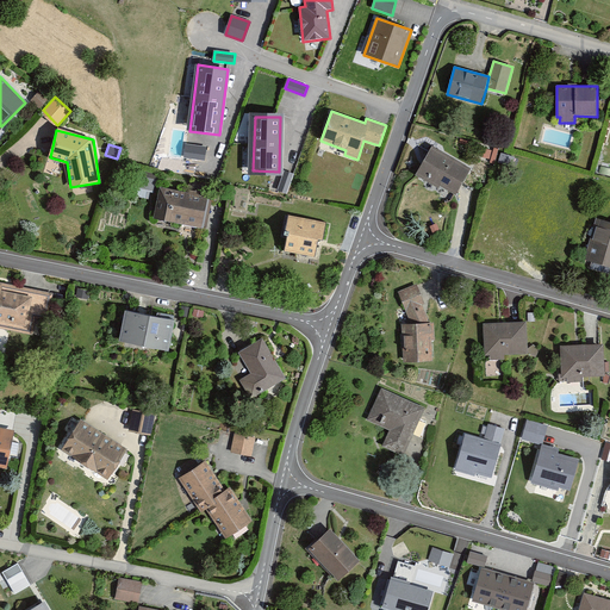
[(206,148),(186,144),(185,157),(204,160),(206,148)]
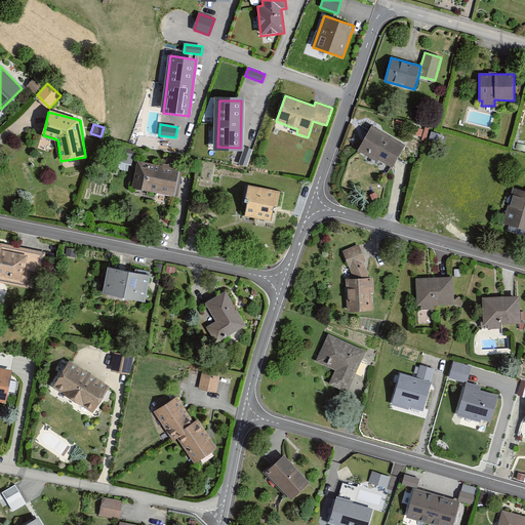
[(404,147),(371,127),(359,150),(392,168),(404,147)]
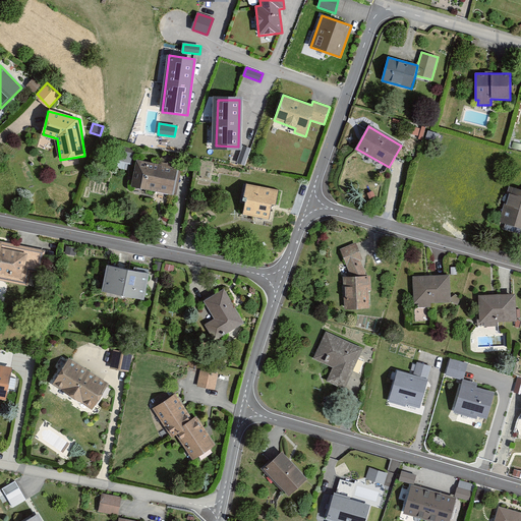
[(121,160),(130,163),(133,154),(124,151),(121,160)]
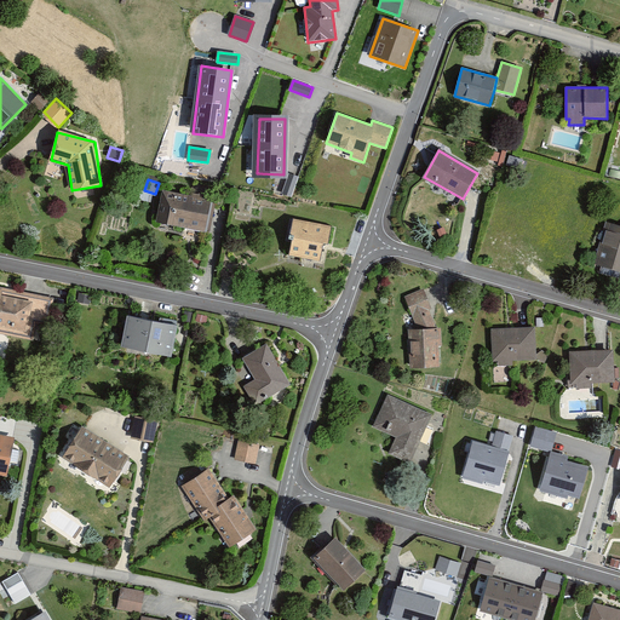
[(205,229),(211,200),(162,190),(156,222),(178,227),(178,224),(205,229)]
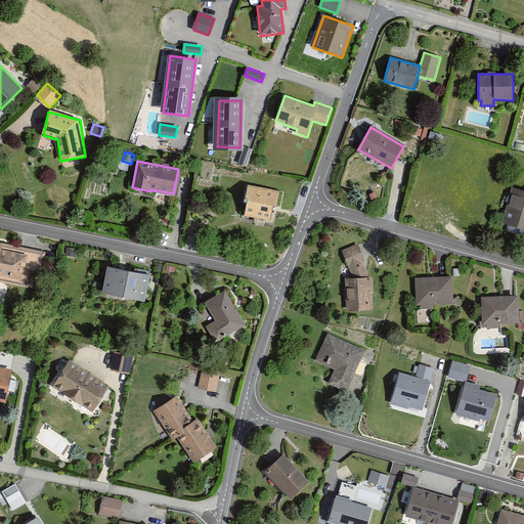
[(276,190),(252,185),(246,218),(270,222),(276,190)]
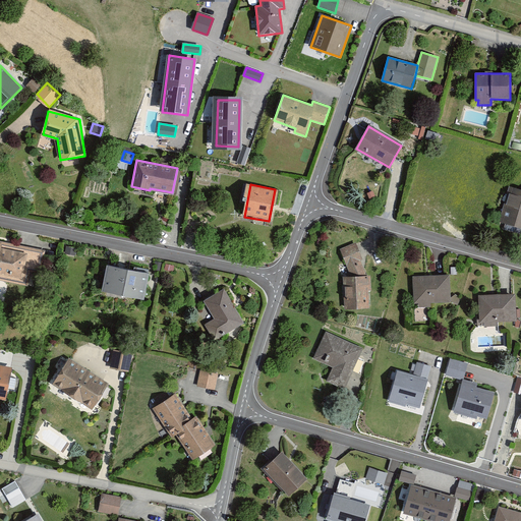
[(520,189),(509,186),(499,222),(520,228),(520,189)]
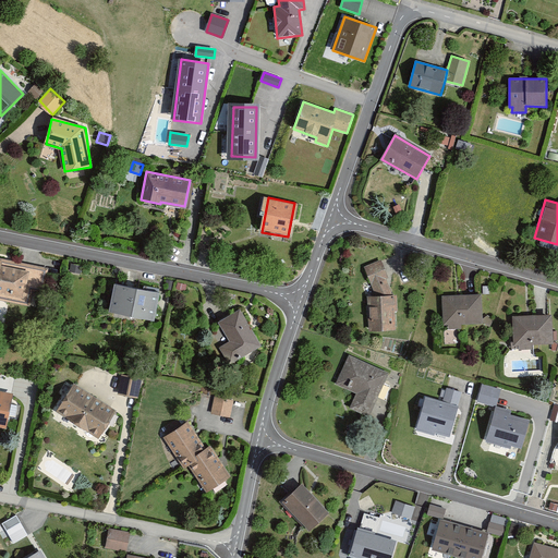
[(49,268),(0,257),(0,300),(29,306),(33,290),(44,292),(49,268)]
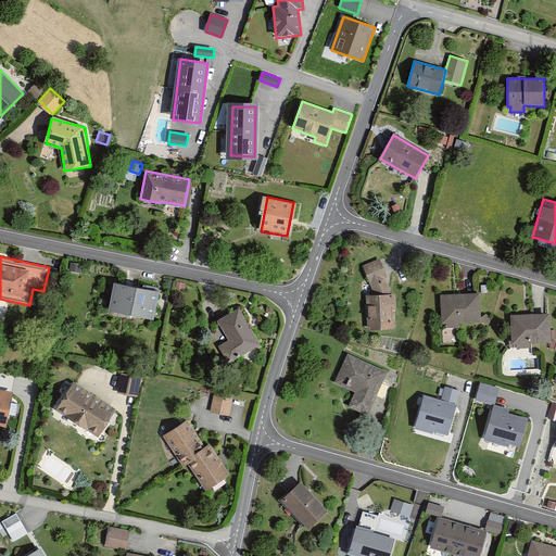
[(395,294),(392,294),(384,278),(388,277),(380,258),(363,266),(370,283),(376,295),(366,295),(367,330),(394,329),(393,311),(396,311),(395,294)]
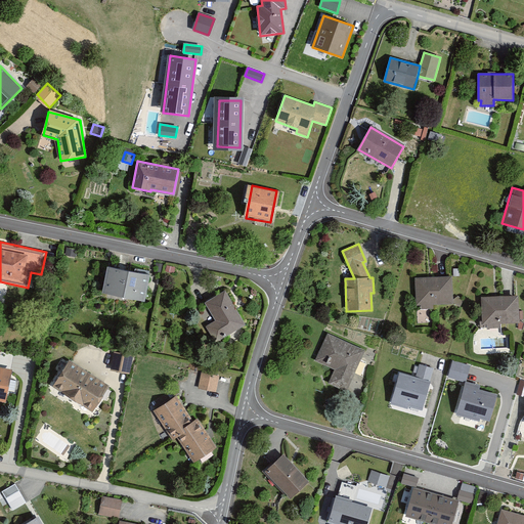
[(149,275),(107,267),(102,294),(144,302),(149,275)]
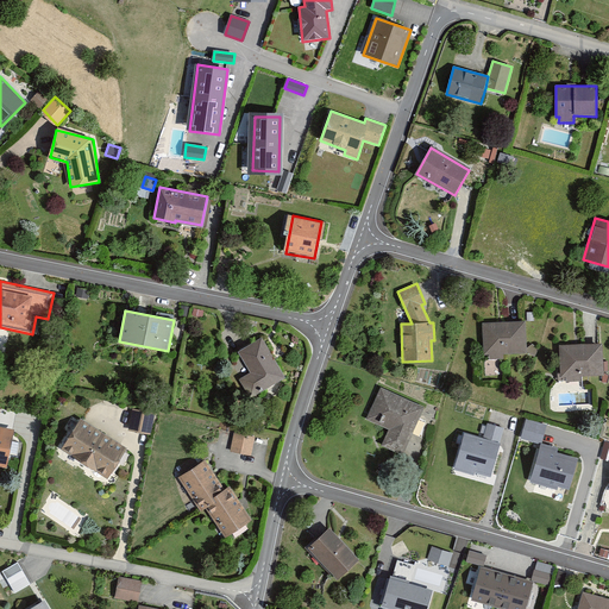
[(526,321),(482,324),(483,356),(527,353),(526,321)]
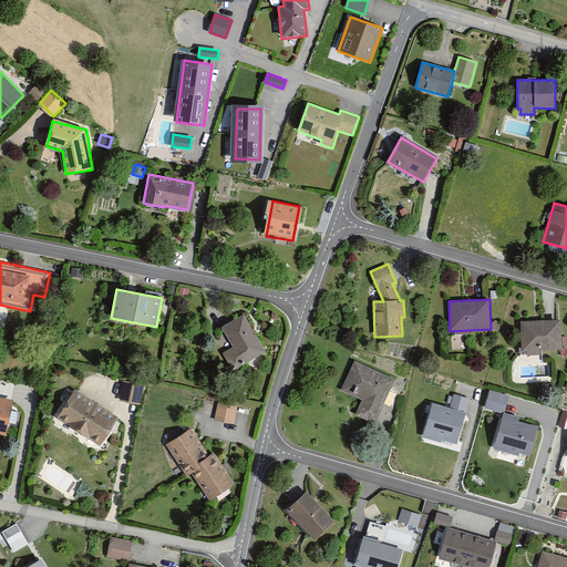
[(244,316),(223,329),(233,347),(224,351),(234,369),(265,351),(244,316)]
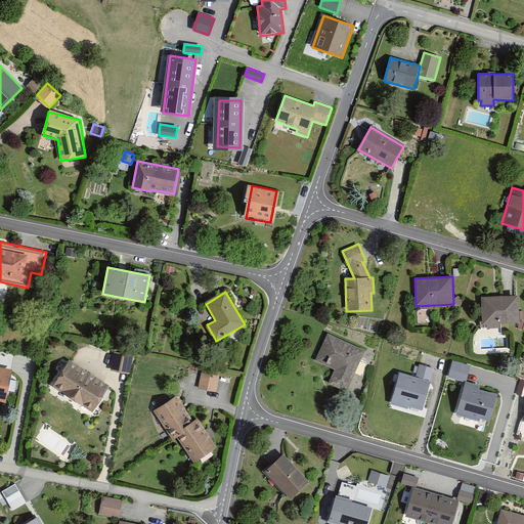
[(518,296),(481,297),(482,325),(520,323),(518,296)]
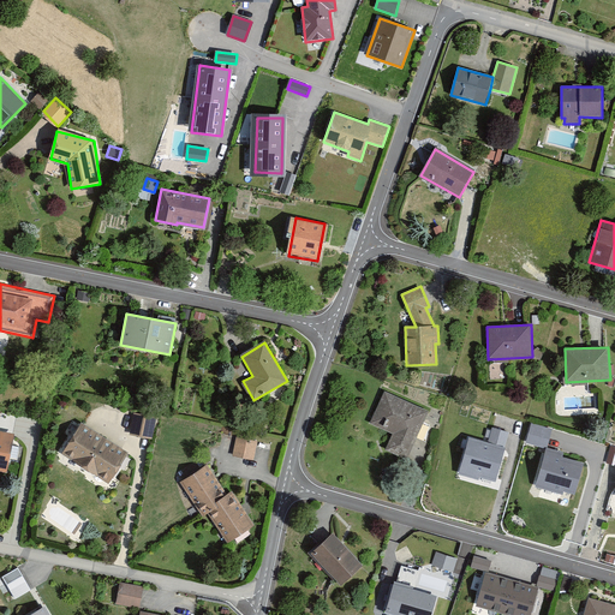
[(427,411),(383,394),(370,425),(393,434),(387,448),(408,458),(427,411)]
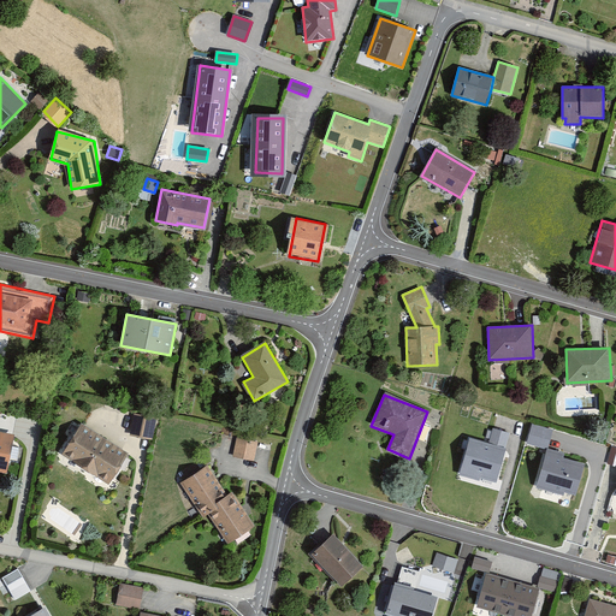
[(157,418),(134,414),(130,436),(153,440),(157,418)]
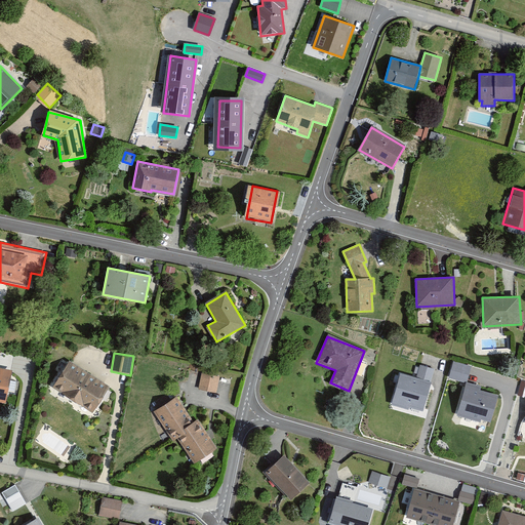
[(449,376),(467,382),(472,366),(453,361),(449,376)]
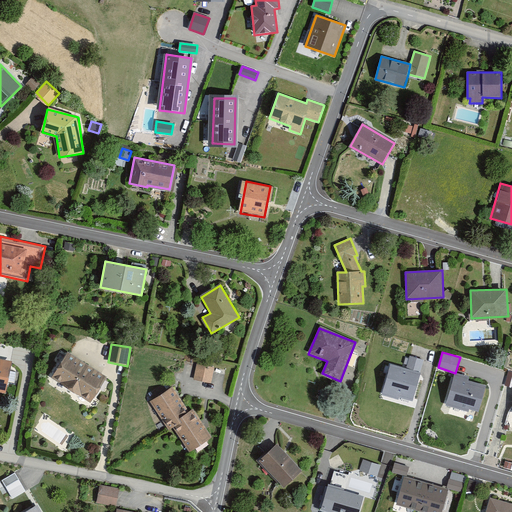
[(68,353),(51,378),(90,403),(106,378),(68,353)]
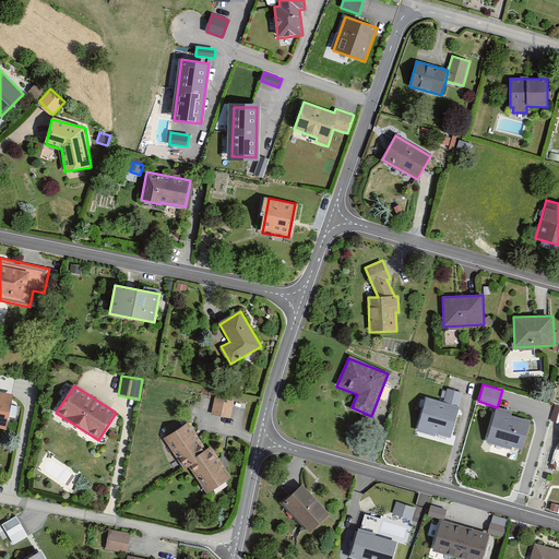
[(448,389),(443,402),(459,407),(463,393),(448,389)]
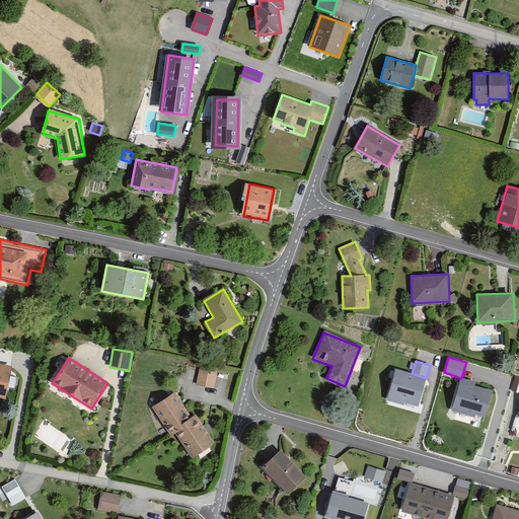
[(11,367),(0,365),(0,396),(6,397),(11,367)]
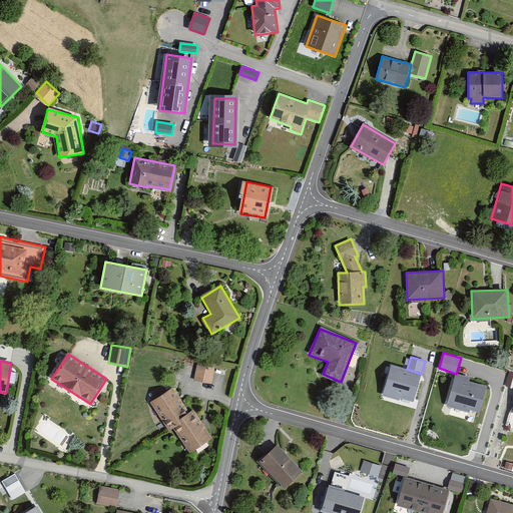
[(214,369),(197,366),(194,380),(211,383),(214,369)]
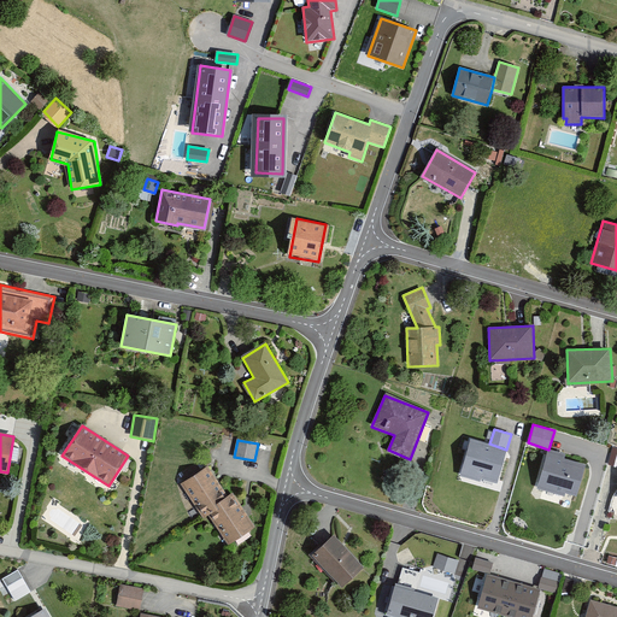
[(489,444),(471,440),(460,477),(481,482),(481,479),(498,483),(506,450),(489,444)]
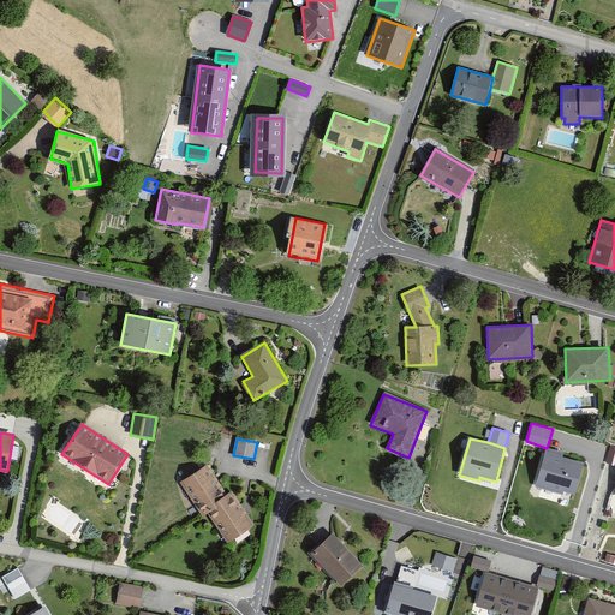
[(563,453),(547,448),(536,488),(563,495),(563,493),(575,495),(584,464),(562,458),(563,453)]
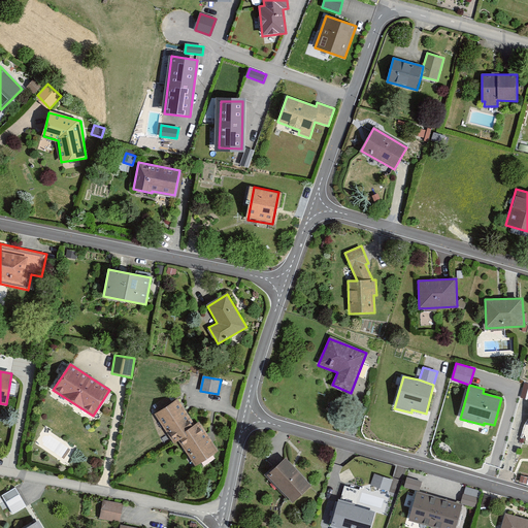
[(176,400),(155,415),(173,441),(177,438),(195,427),(176,400)]
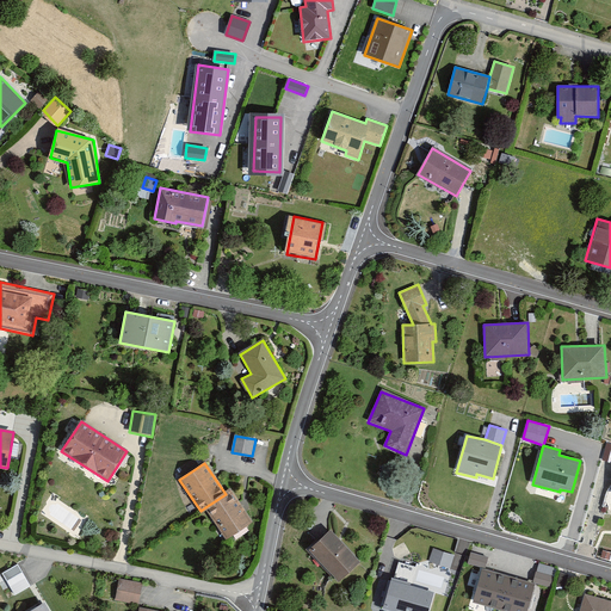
[(226,494),(205,507),(227,538),(253,520),(233,489),(226,494)]
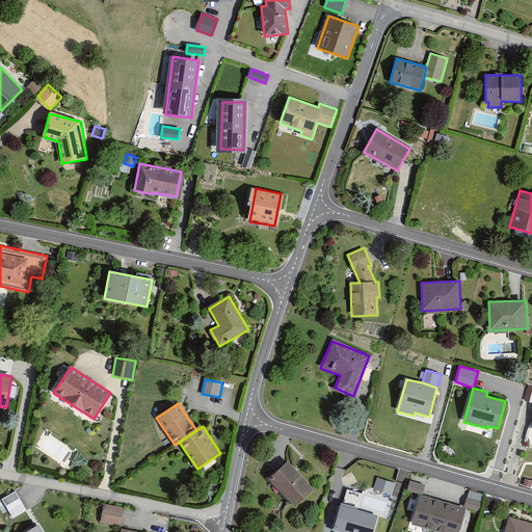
[(314,489),(288,461),(269,479),(295,507),(314,489)]
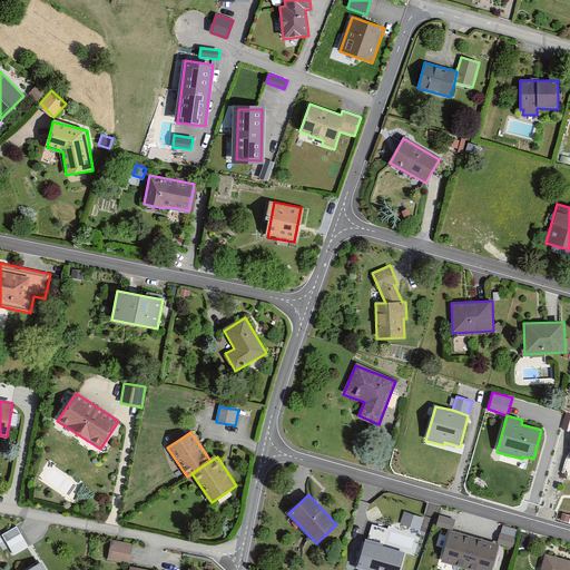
[(404,512),(400,524),(421,530),(424,518),(404,512)]
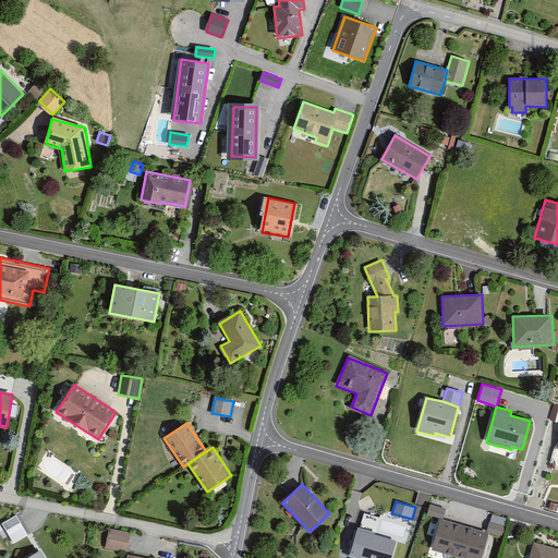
[(446,509),(431,505),(427,514),(444,519),(446,509)]
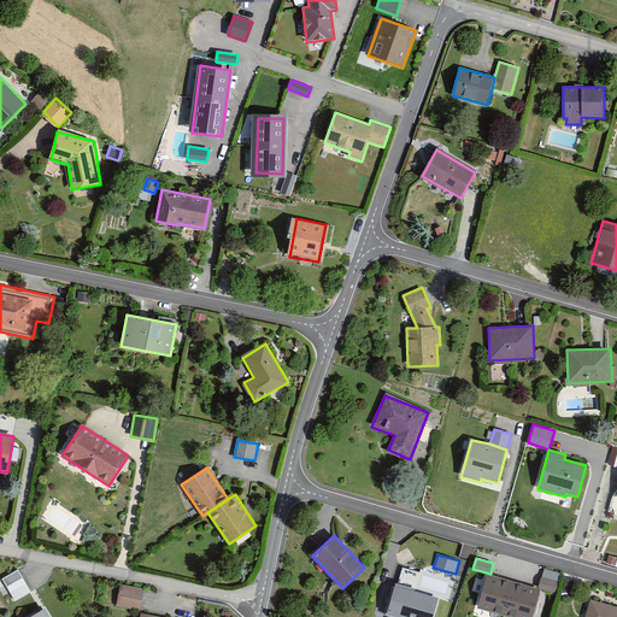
[(18,570),(3,580),(7,587),(23,577),(18,570)]
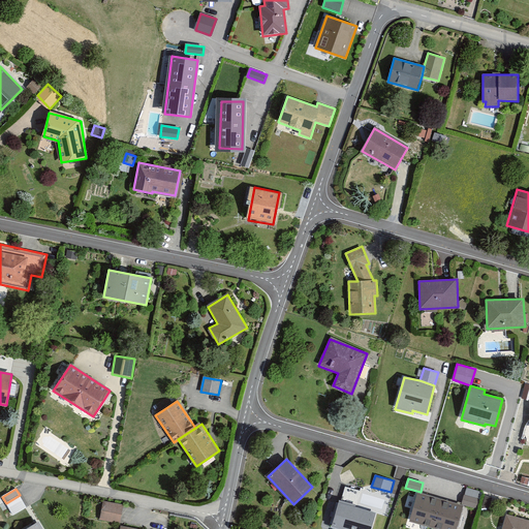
[(456,528),(464,505),(418,493),(409,522),(433,528),(456,528)]
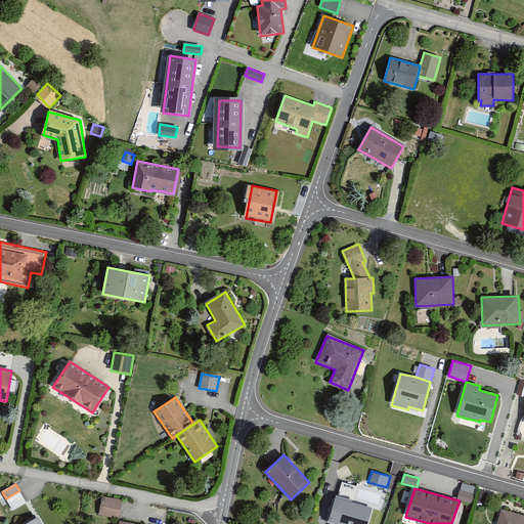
[(460,490),(457,499),(472,504),(474,494),(460,490)]
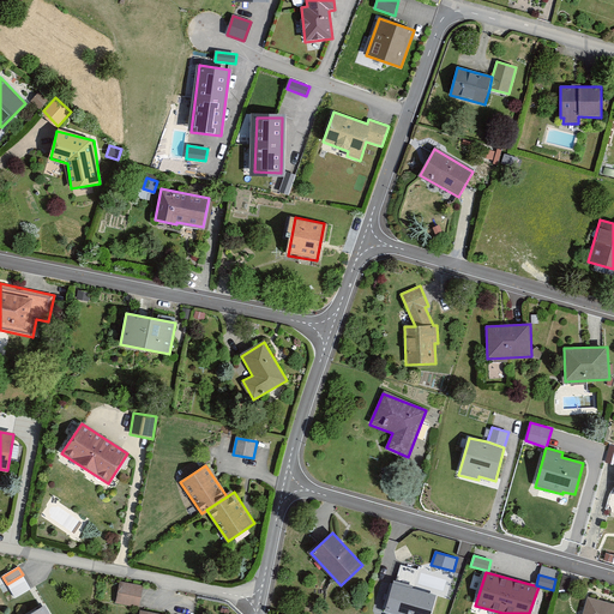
[(143,587),(119,582),(115,603),(139,607),(143,587)]
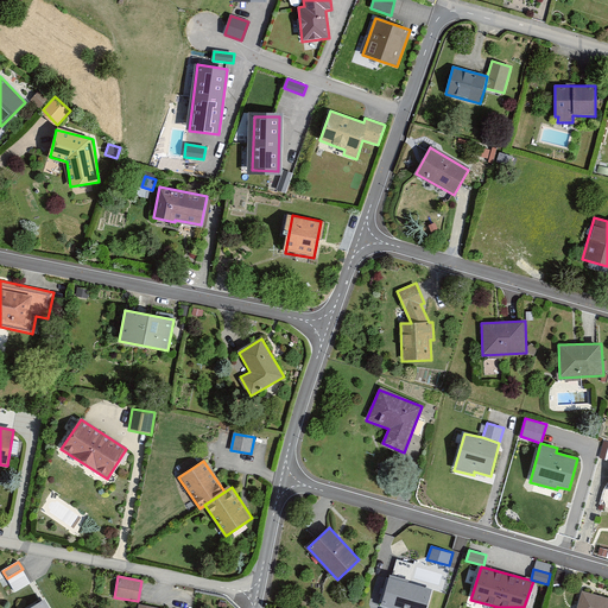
[(426,607),(432,590),(388,578),(381,606),(388,607),(426,607)]
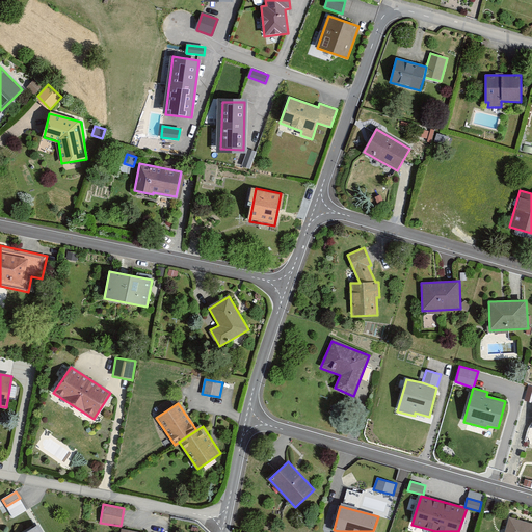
[(531,531),(531,524),(510,519),(506,531),(531,531)]
